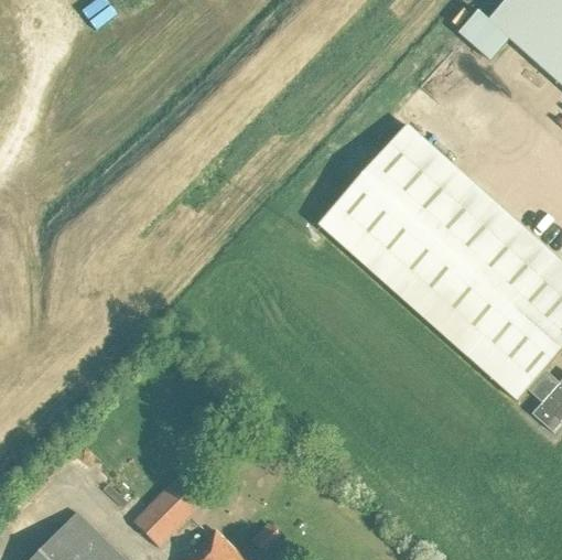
[(561,86),(561,0),(504,0),(487,19),(477,10),(457,32),(488,61),(508,39),(561,86)]
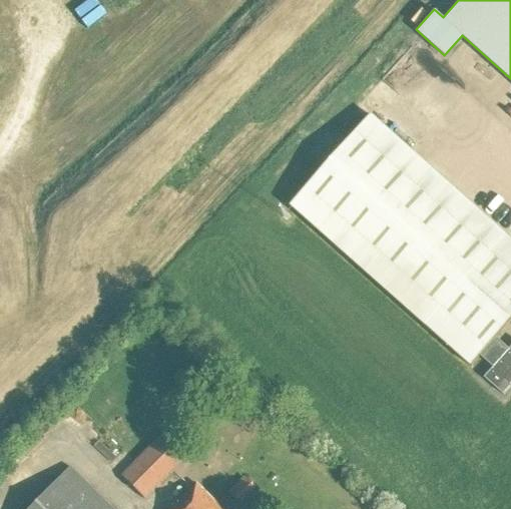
[(510,316),(510,237),(369,112),(289,202),(469,363),(478,353),(492,365),(483,375),(501,392),(510,380),(510,343),(508,347),(494,335),(510,316)]
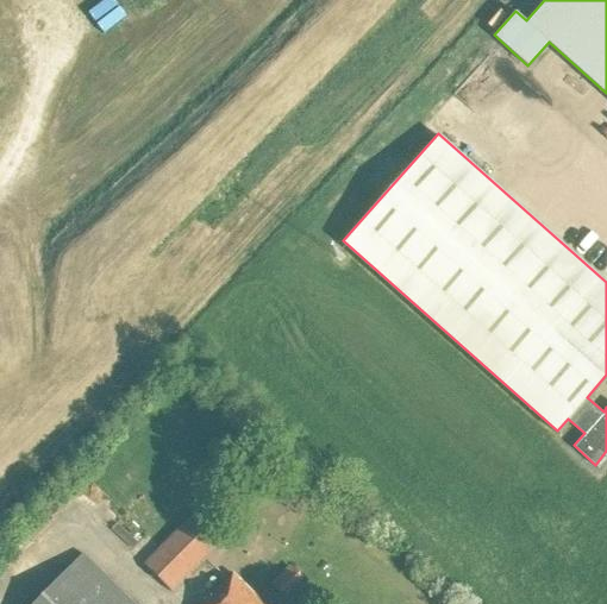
[(142,562),(168,589),(218,539),(191,513),(142,562)]
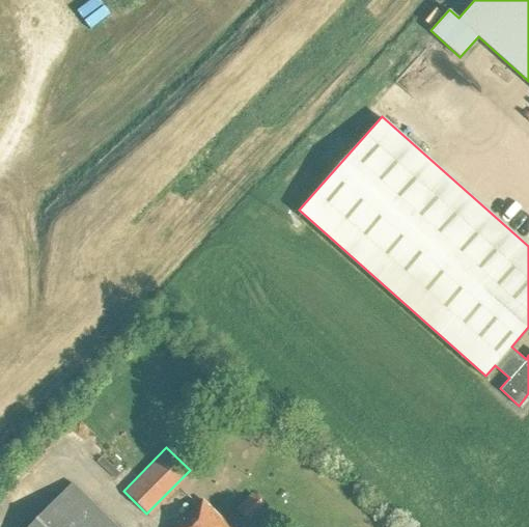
[(115,526),(68,480),(22,526),(115,526)]
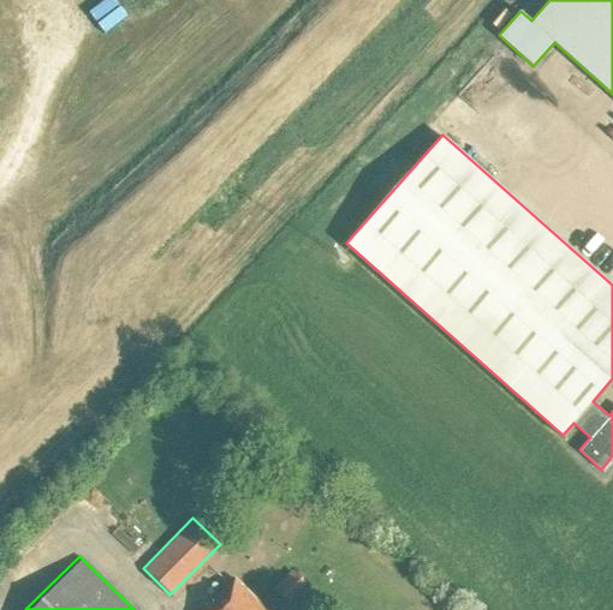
[(287,596),(304,578),(290,564),(273,584),(287,596)]
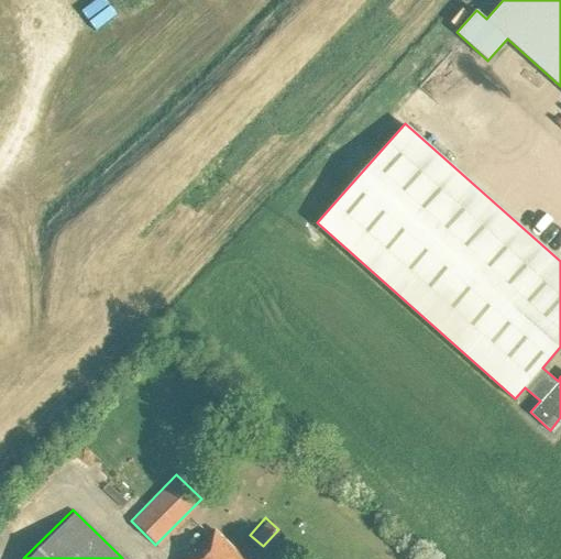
[(242,558),(212,528),(180,558),(242,558)]
